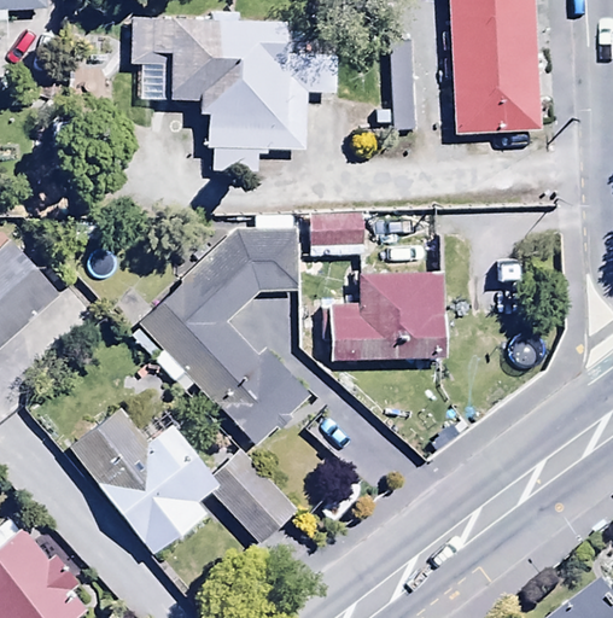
[(0,0),(0,39),(10,40),(9,13),(47,11),(46,0),(0,0)]
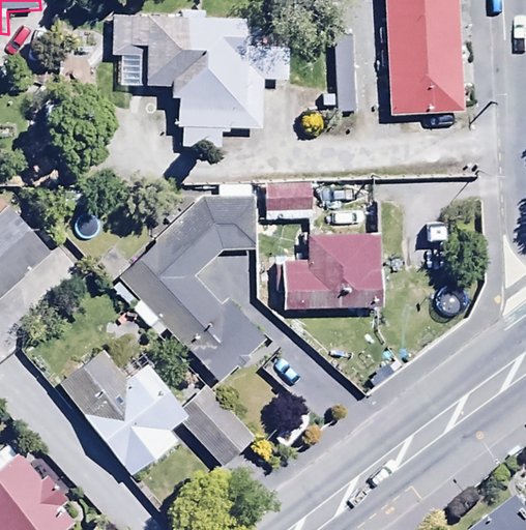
[(384,0),(389,116),(464,113),(460,0),(384,0)]
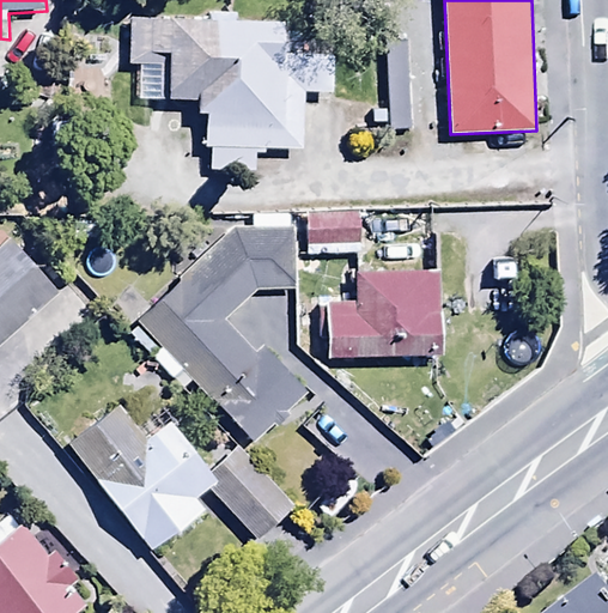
[(208,8),(208,18),(131,17),(129,66),(140,66),(140,99),(196,101),(196,111),(207,113),(206,144),(193,143),(193,175),(255,176),(255,149),(304,150),(305,91),(334,91),(334,40),(284,38),(284,19),(237,19),(237,10),(208,8)]
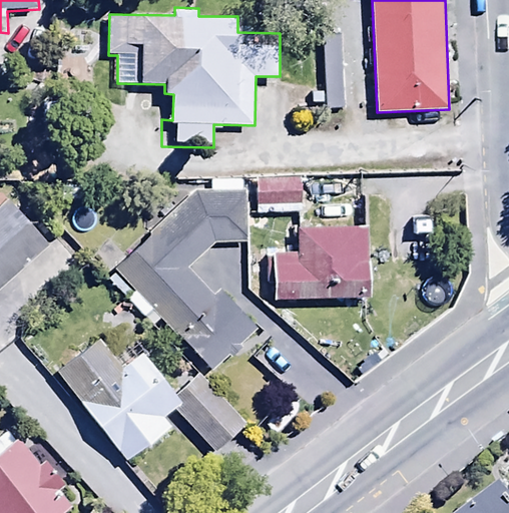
[(343,35),(324,35),(326,92),(314,93),(314,109),(345,109),(343,35)]
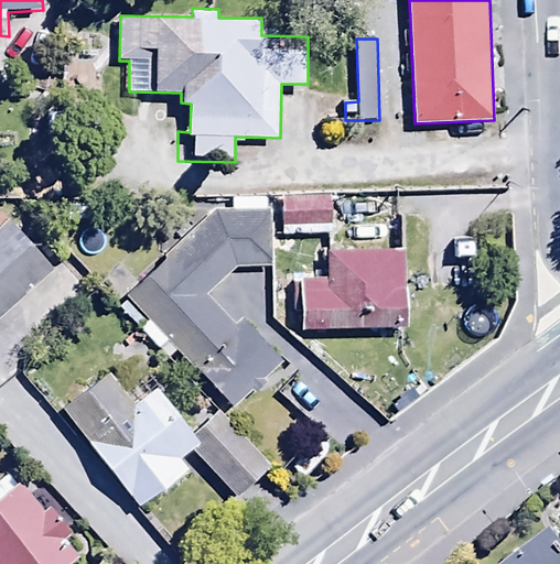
[(282,203),(335,205),(335,173),(283,172),(282,203)]
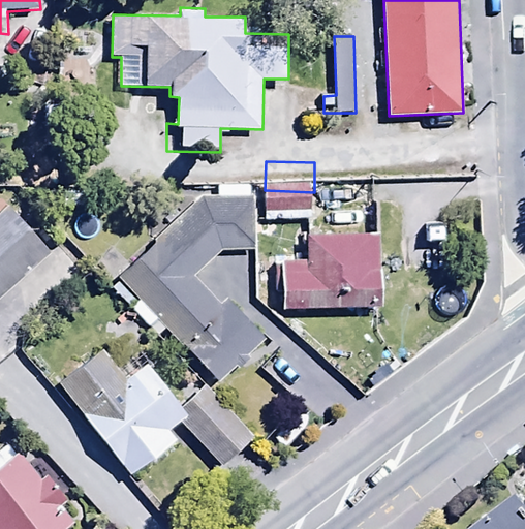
[(253,251),(252,185),(219,185),(219,196),(201,197),(119,278),(221,382),(267,338),(228,299),(224,303),(196,276),(220,252),(253,251)]
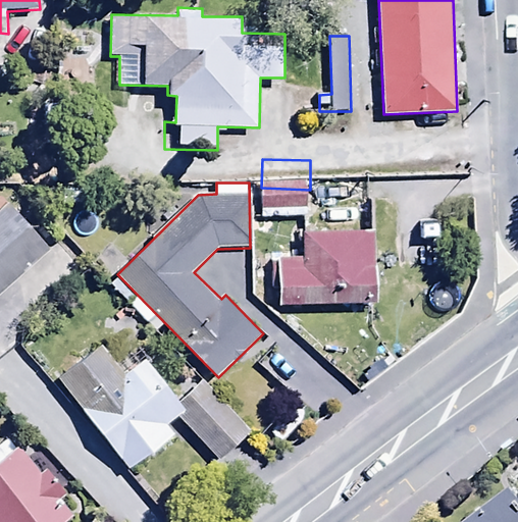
[(0,267),(46,228),(8,185),(0,191),(0,267)]
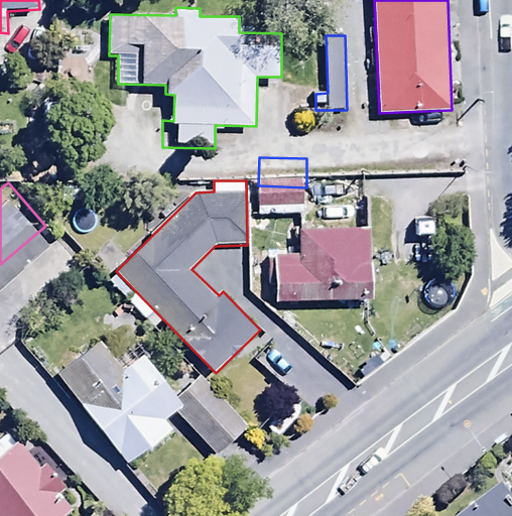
[(270,284),(372,283),(371,207),(297,207),(298,232),(270,232),(270,284)]
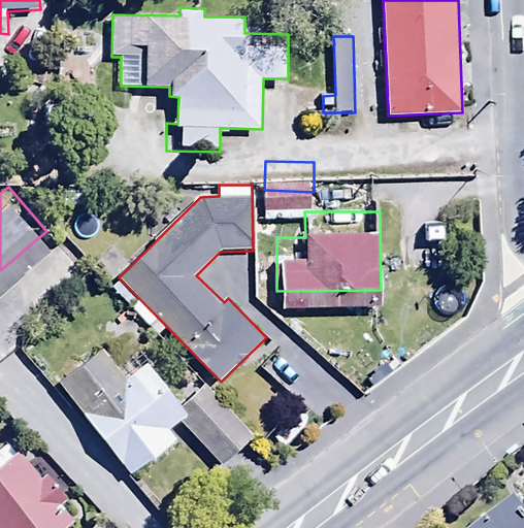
[(102,345),(59,381),(132,474),(176,439),(169,430),(182,421),(223,466),(256,437),(205,382),(181,403),(148,361),(127,376),(102,345)]
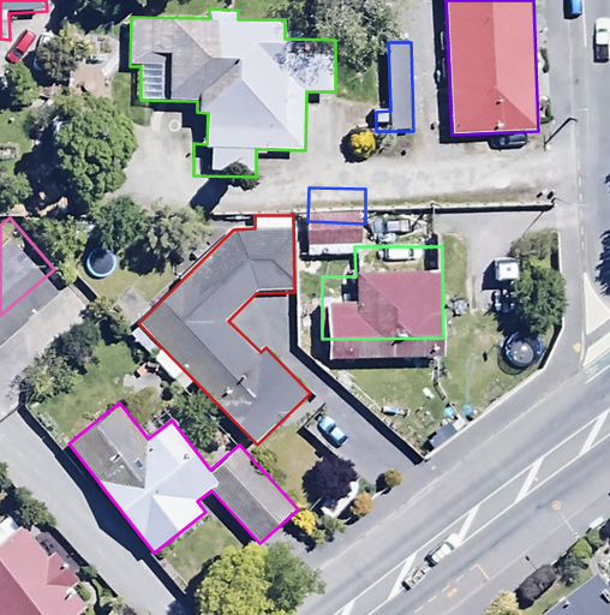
[(0,614),(75,614),(87,605),(71,585),(78,579),(57,551),(51,556),(23,523),(6,536),(0,527),(0,614)]
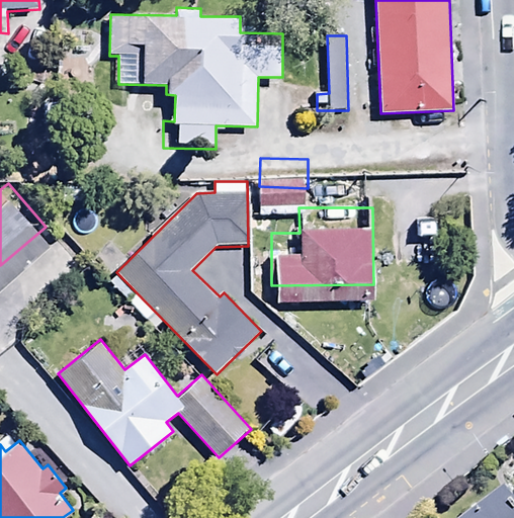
[(513,496),(507,488),(464,517),(513,517),(513,496)]
